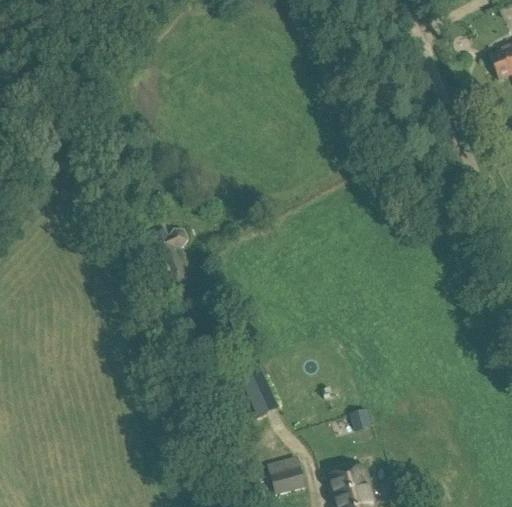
[(511,43),(504,47),(505,48),(489,55),(499,77),(511,71),(511,43)]
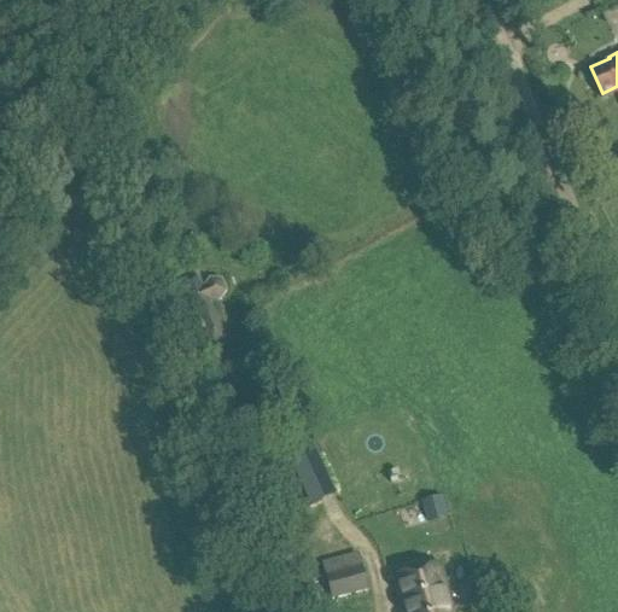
[(210,274),(203,284),(198,272),(184,279),(213,342),(227,334),(209,295),(221,296),(228,286),(222,275),(210,274)]
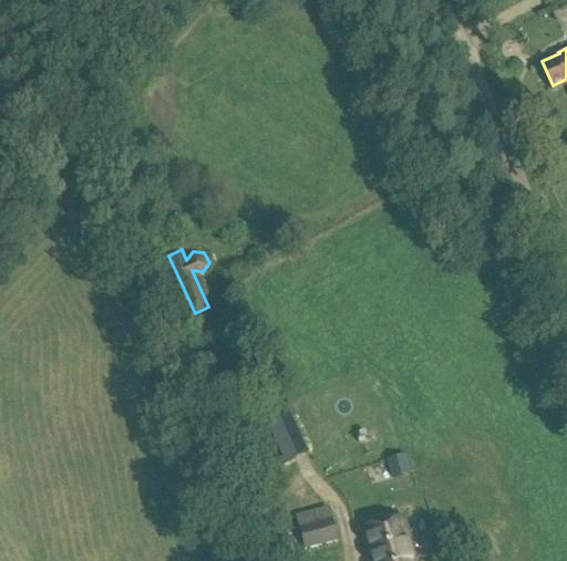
[(290,408),(267,418),(286,459),(308,449),(290,408)]
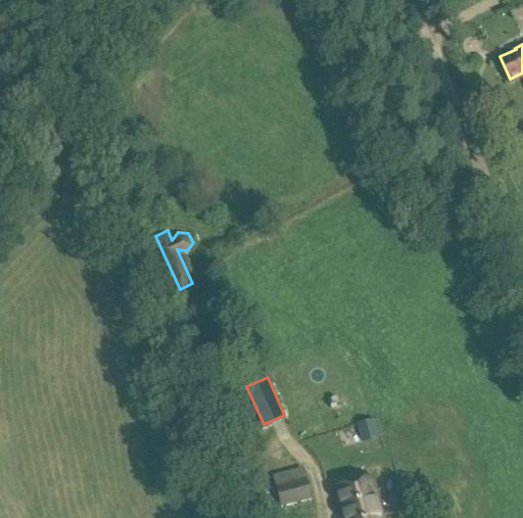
[(374,417),(358,421),(363,437),(379,433),(374,417)]
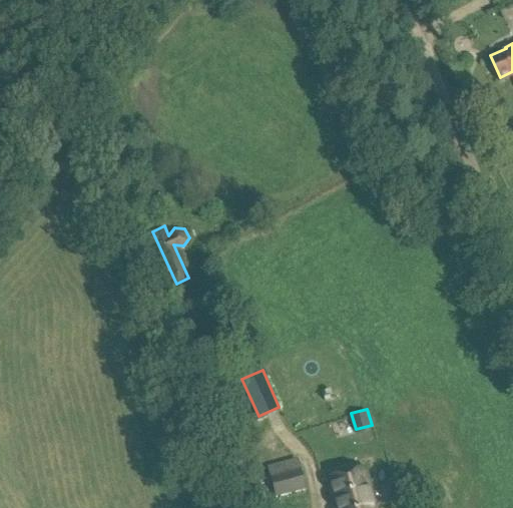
[(290,468),(271,473),(276,493),(284,492),(306,486),(298,457),(296,458),(288,460),(289,464),(290,468)]
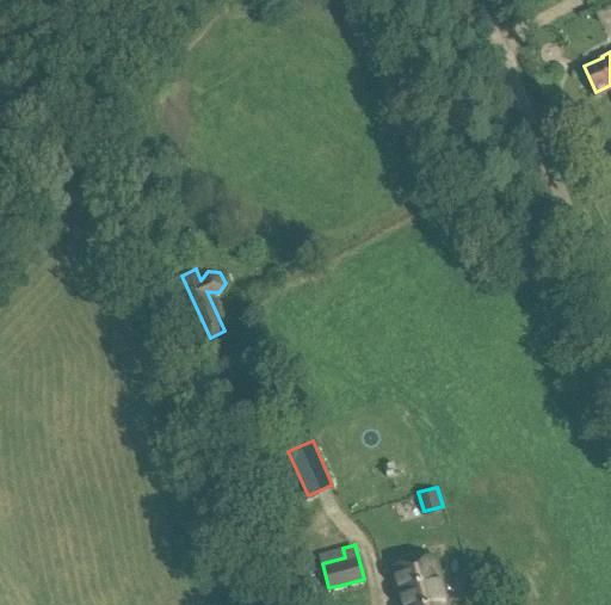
[(402,604),(446,604),(434,556),(393,567),(402,604)]
